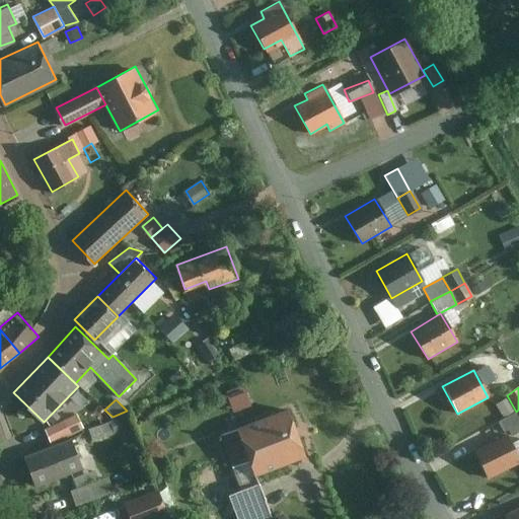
[(284,409),(217,434),(229,467),(245,461),(251,477),(302,458),(284,409)]
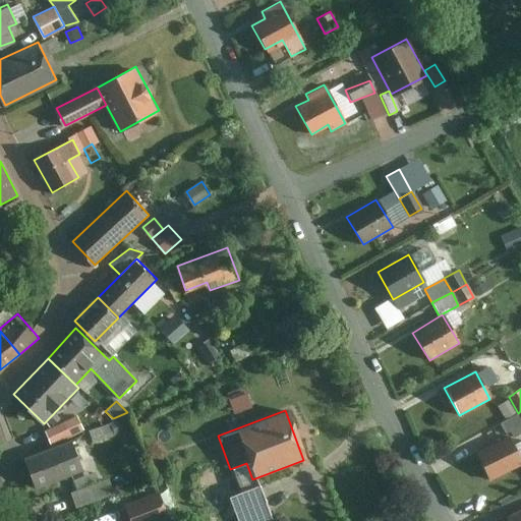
[(83,413),(46,430),(53,445),(90,427),(83,413)]
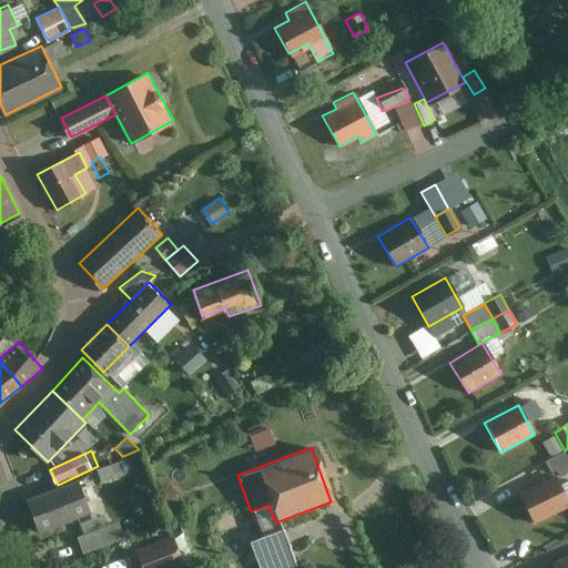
[(567,470),(567,455),(565,450),(545,462),(551,474),(557,470),(559,476),(567,470)]
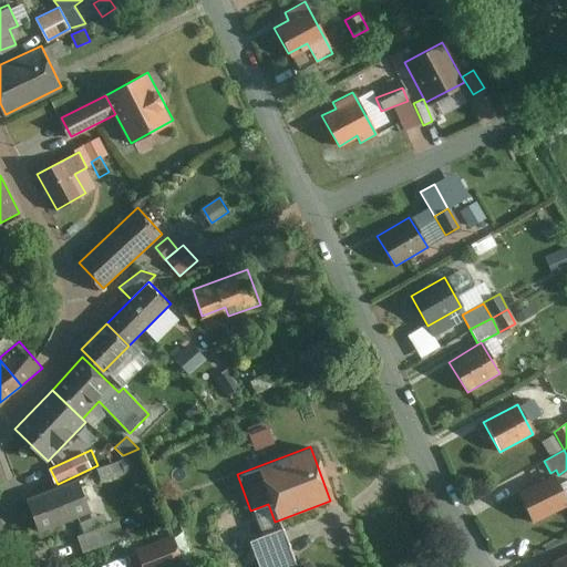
[(136,455),(122,461),(125,472),(140,467),(136,455)]
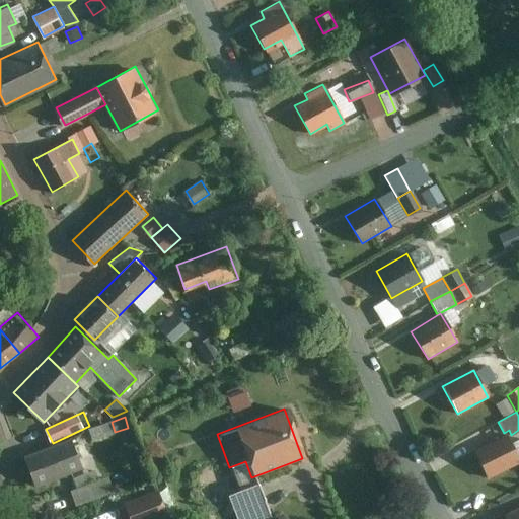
[(148,430),(135,434),(140,448),(153,444),(148,430)]
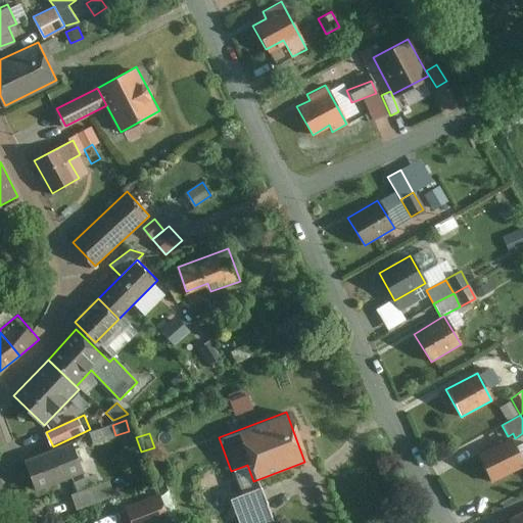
[(510,438),(479,454),(492,481),(522,466),(510,438)]
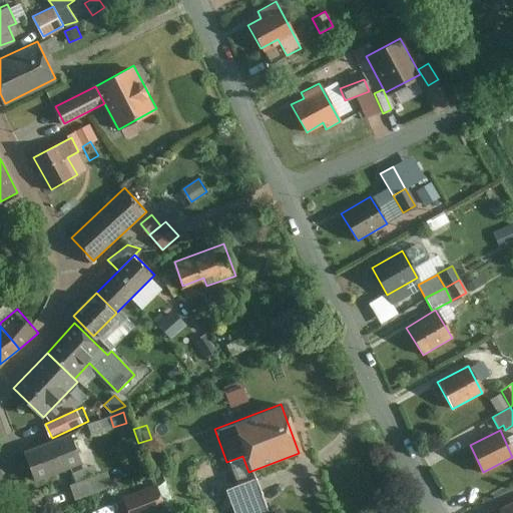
[(71,434),(24,451),(36,482),(82,464),(71,434)]
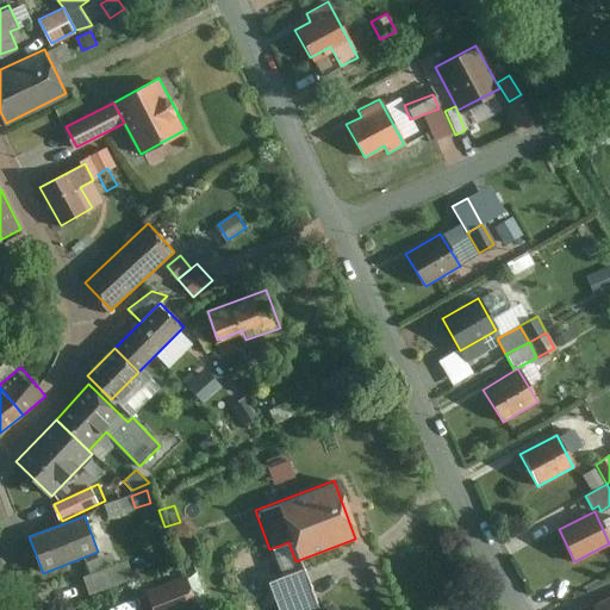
[(87,590),(134,583),(130,565),(85,572),(87,590)]
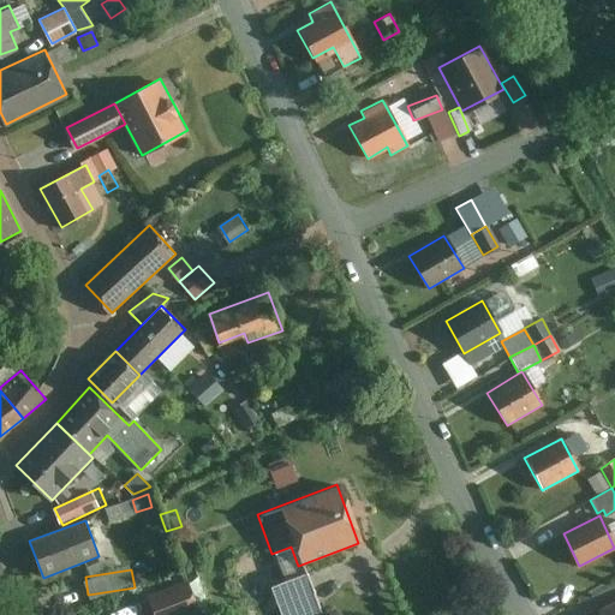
[(320,614),(303,573),(267,587),(278,614),(320,614)]
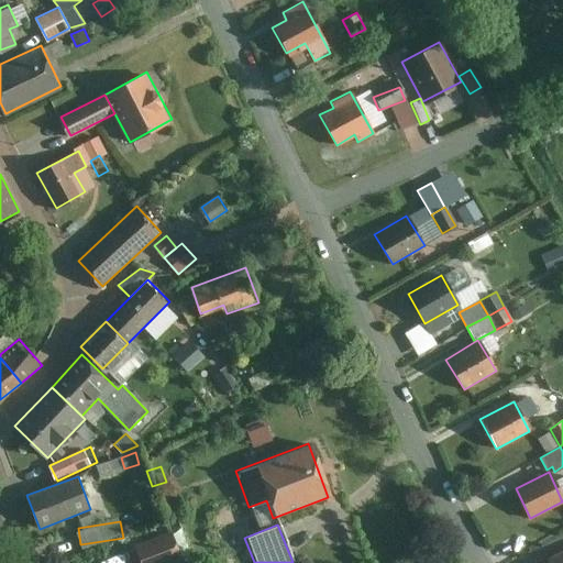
[(173,531),(136,545),(142,562),(174,562),(184,560),(173,531)]
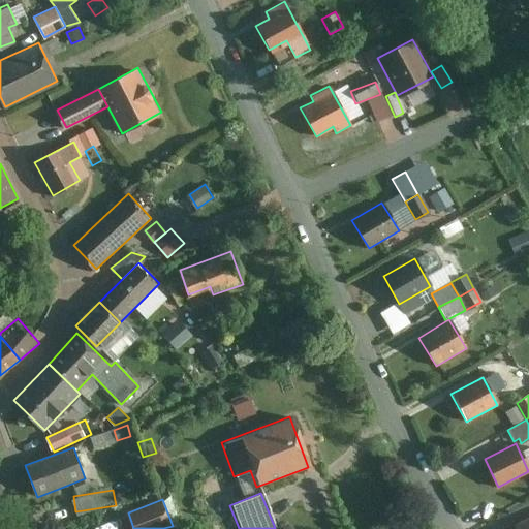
[(528,528),(528,519),(515,525),(516,528),(528,528)]
